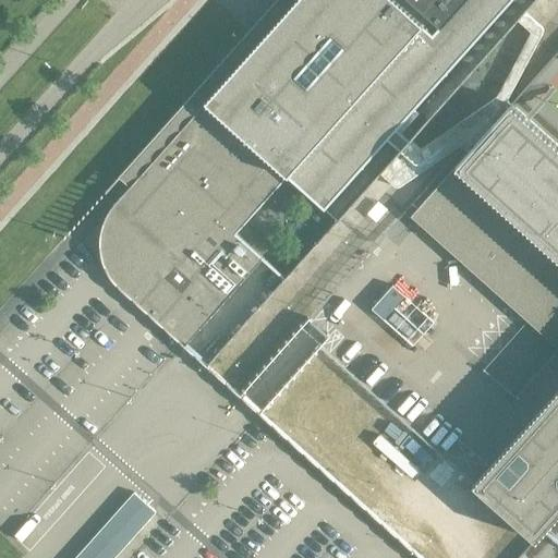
[(120,286),(185,347),(267,259),(238,234),(289,177),(338,220),(379,176),(409,143),(518,22),(525,13),(537,0),(299,0),(283,17),(122,197),(109,215),(101,239),(104,259),(110,275),(120,286)]
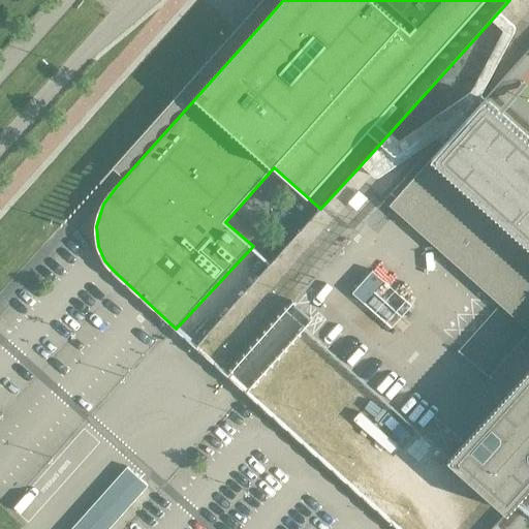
[(399,144),(387,135),(360,166),(373,177),(375,180),(379,180),(383,177),(434,143),(438,141),(440,142),(444,146),(486,99),(483,96),(515,35),(516,31),(511,24),(498,12),(491,21),(503,32),(483,72),(471,92),(461,99),(417,130),(399,144)]
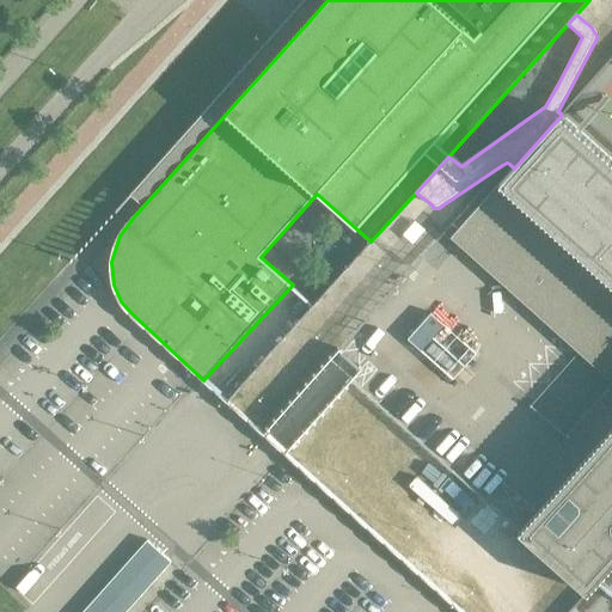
[(611,381),(611,432),(521,533),(591,594),(611,569),(611,157),(563,114),(562,115),(514,169),(451,238),(611,381)]
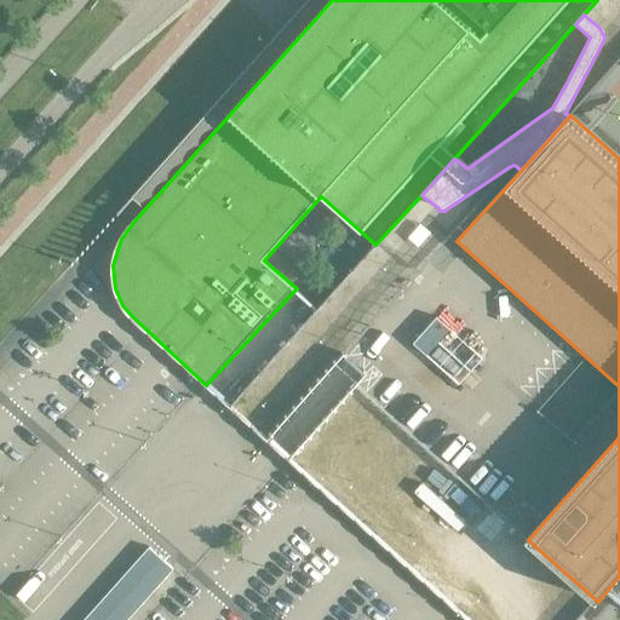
[(437,317),(417,339),(434,355),(454,333),(437,317)]
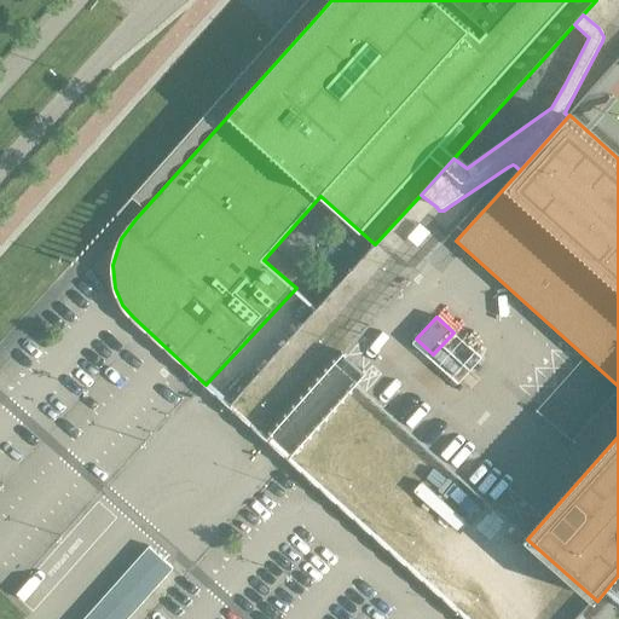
[(84,618),(127,618),(175,563),(151,542),(84,618)]
